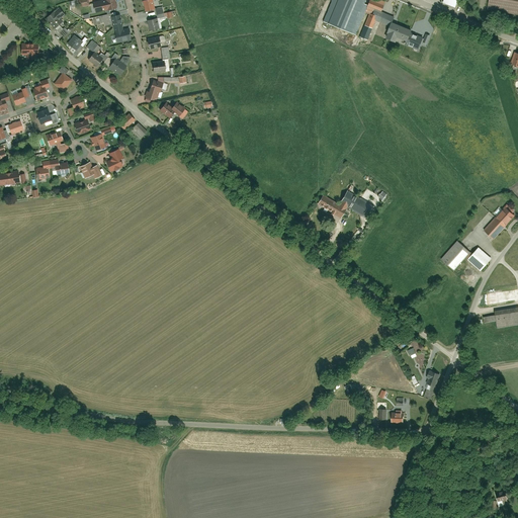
[(107,0),(93,3),(95,13),(115,9),(113,0),(107,0)]
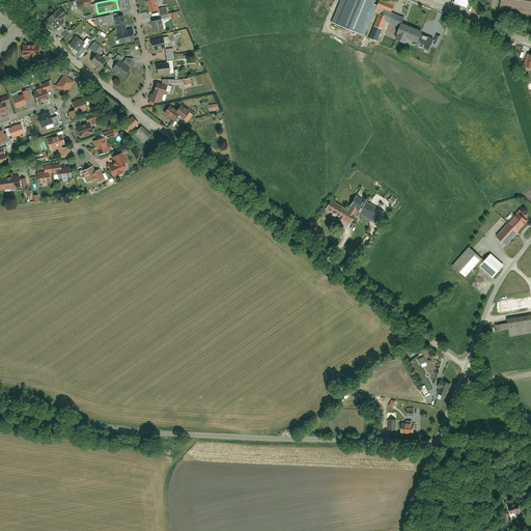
[(158,0),(151,0),(147,1),(149,12),(161,9),(158,0)]
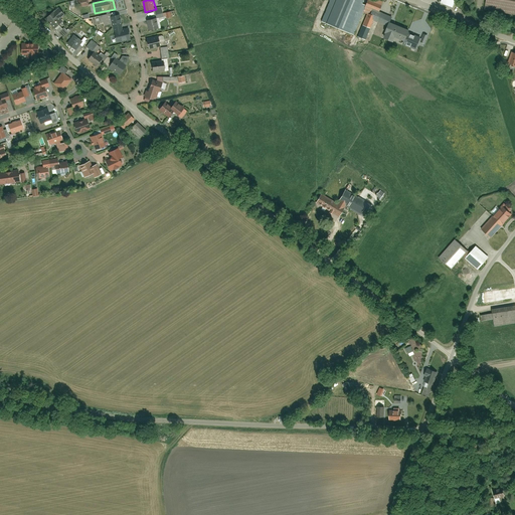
[(331,0),(323,21),(352,33),(365,0),(331,0)]
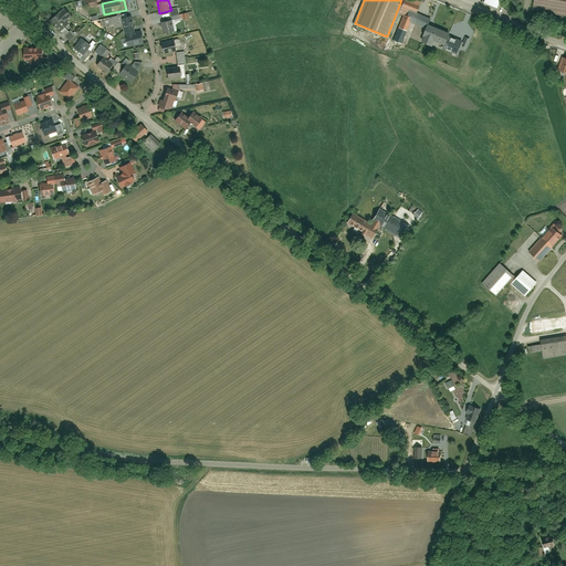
[(413,14),(412,19),(405,16),(394,41),(402,44),(412,22),(428,29),(431,20),(417,13),(421,4),(409,0),(406,0),(401,10),(413,14)]
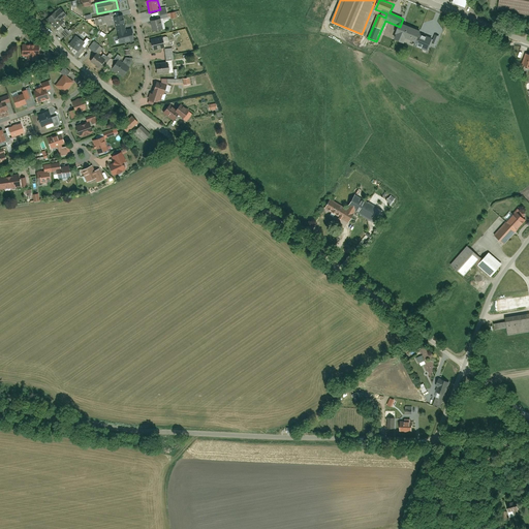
[(528,0),(500,0),(499,8),(528,13),(528,0)]
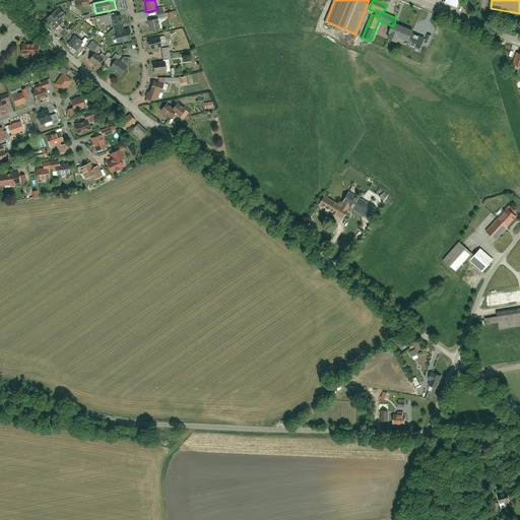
[(164,7),(158,8),(159,19),(172,17),(172,12),(165,13),(164,7)]
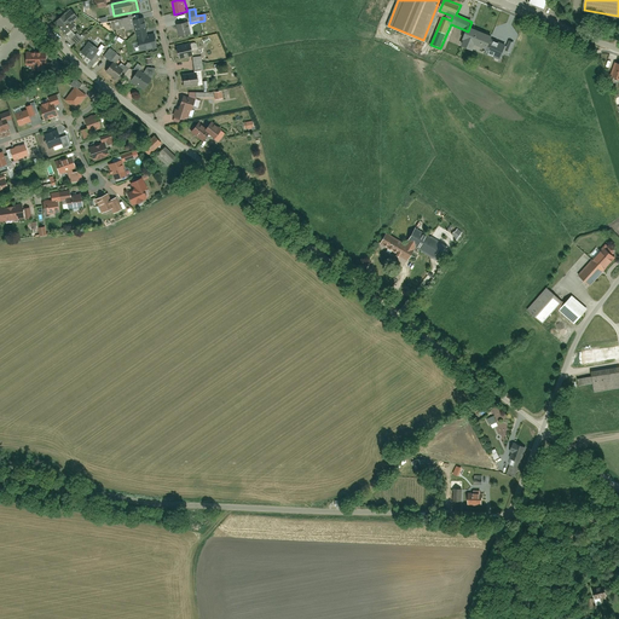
[(62,16),(53,24),(65,36),(74,29),(70,24),(77,17),(71,10),(63,18),(62,16)]
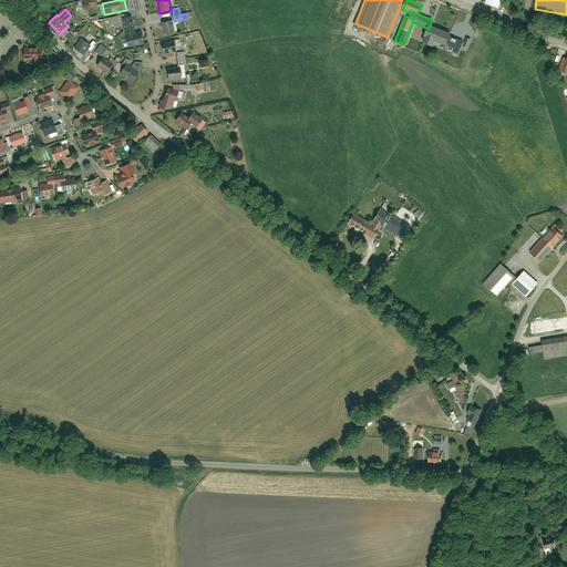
[(109,18),(110,28),(125,26),(127,37),(138,34),(135,16),(125,17),(125,14),(109,18)]
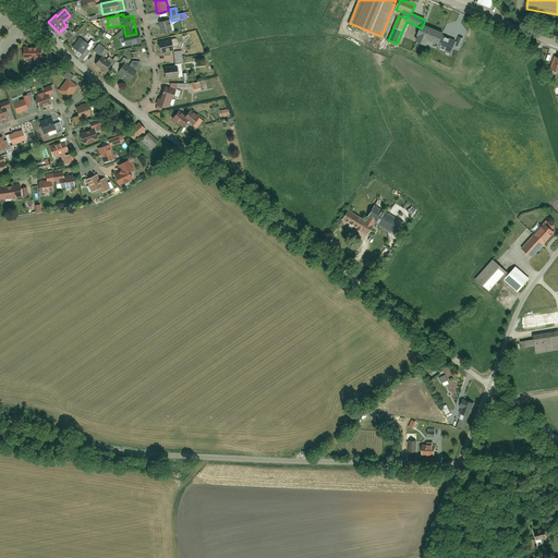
[(160,23),(161,34),(172,32),(170,21),(160,23)]
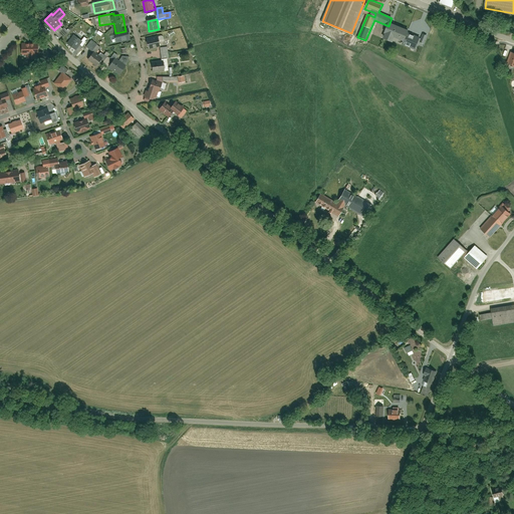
[(404,45),(405,44),(416,49),(419,41),(408,36),(410,32),(391,23),(386,36),(404,45)]
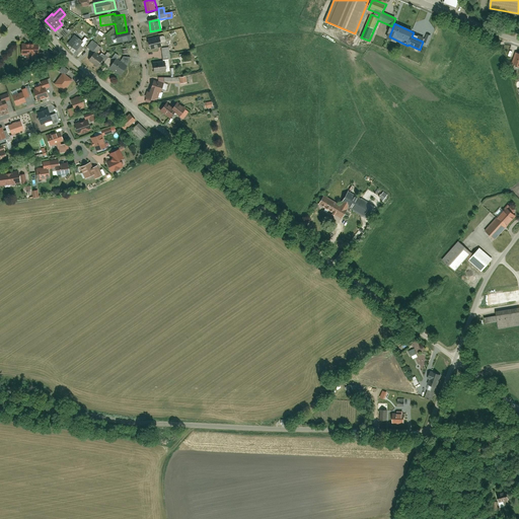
[(62,24),(57,30),(65,38),(70,32),(62,24)]
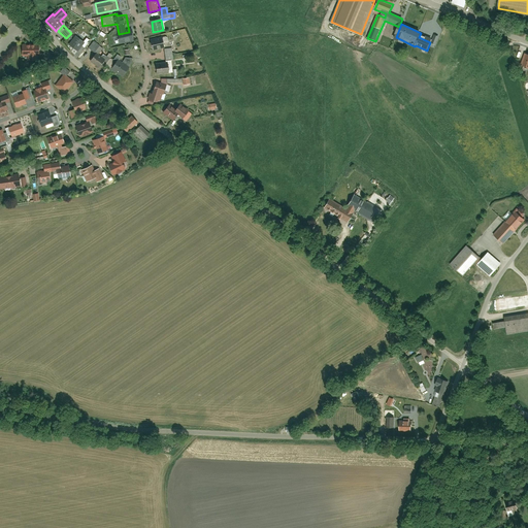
[(119,34),(121,44),(135,41),(133,32),(129,32),(119,34)]
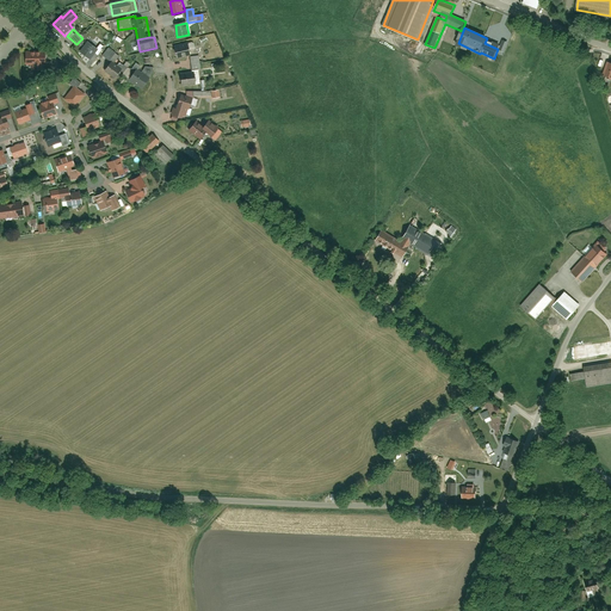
[(90,59),(97,48),(87,42),(80,53),(90,59)]
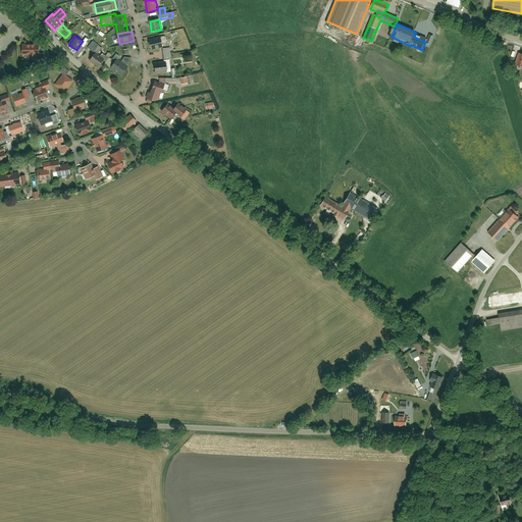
[(161,37),(150,39),(151,49),(163,47),(161,37)]
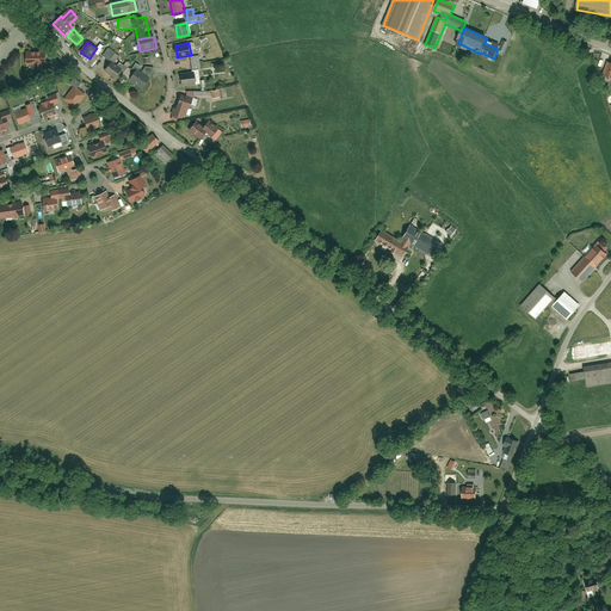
[(28,49),(28,66),(34,66),(34,71),(44,71),(44,66),(48,66),(48,49),(28,49)]
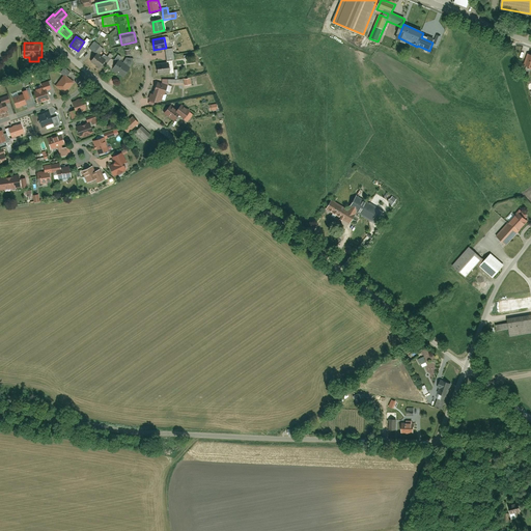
[(94,44),(89,49),(94,53),(99,48),(94,44)]
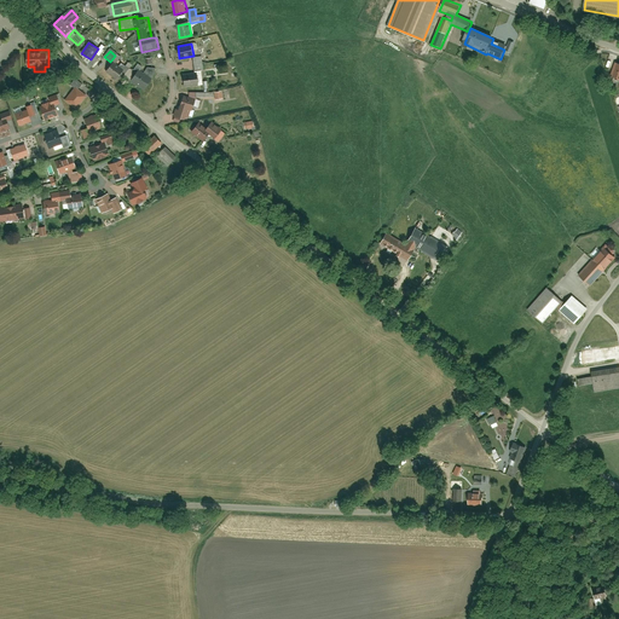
[(194,58),(195,69),(203,69),(202,57),(194,58)]
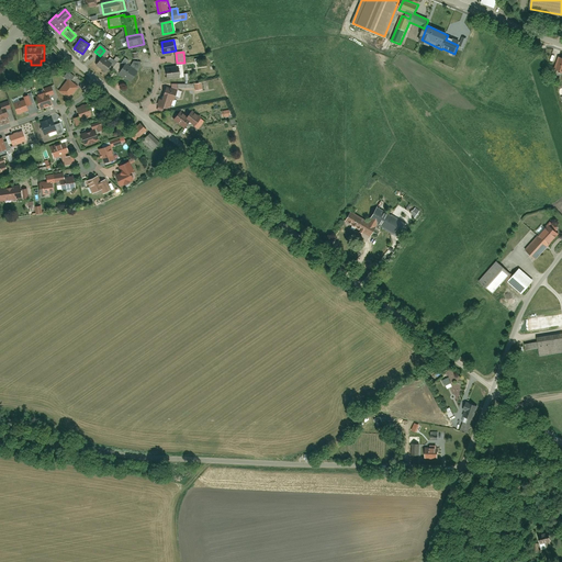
[(104,56),(97,65),(107,74),(114,64),(104,56)]
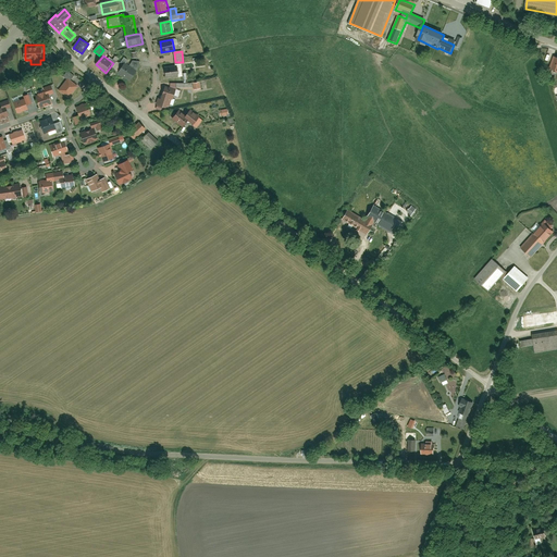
[(125,63),(119,73),(131,82),(137,72),(125,63)]
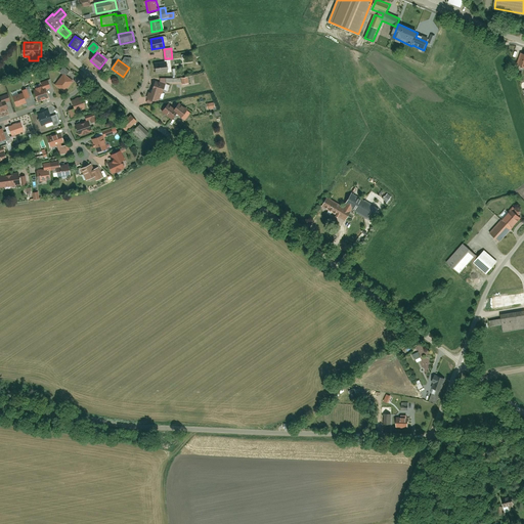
[(155,63),(156,74),(169,73),(168,63),(155,63)]
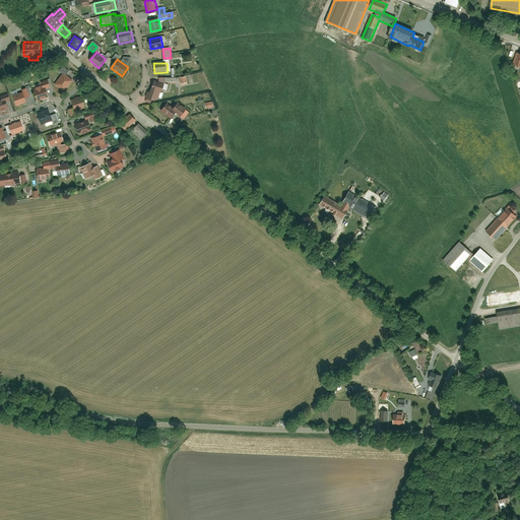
[(64,73),(66,75),(69,71),(63,66),(60,70),(64,73)]
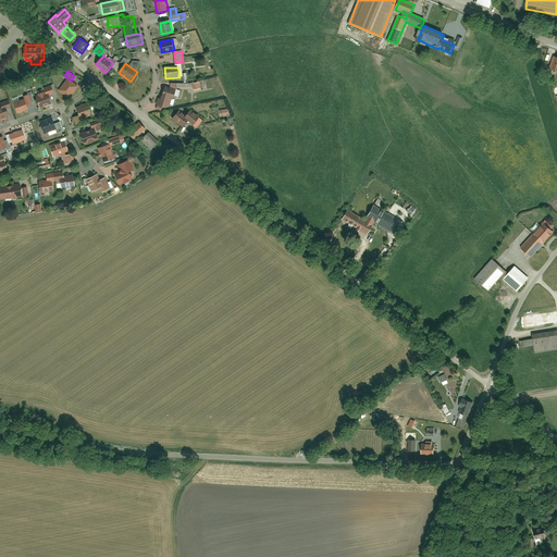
[(59,89),(69,98),(78,87),(71,81),(69,78),(59,89)]
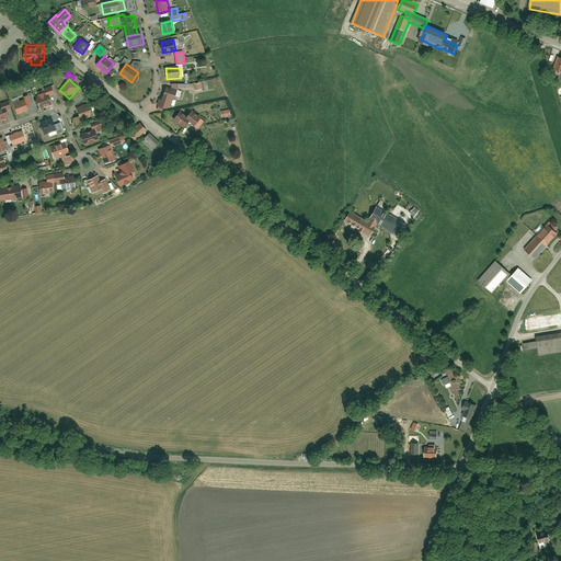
[(45,88),(47,94),(55,93),(54,86),(45,88)]
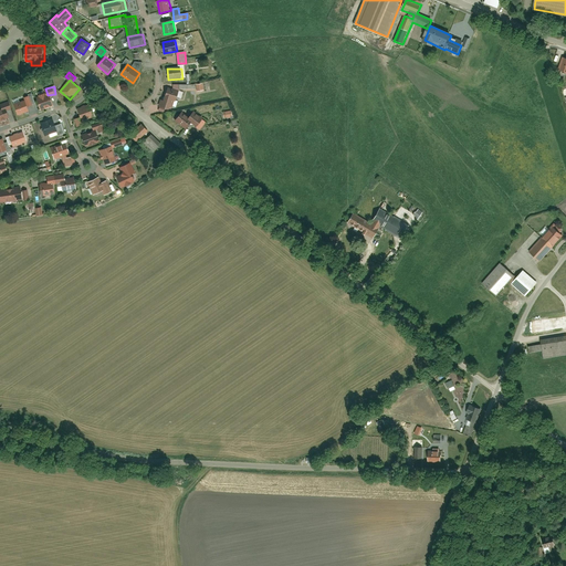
[(160,105),(169,108),(173,100),(177,102),(180,92),(169,87),(165,97),(166,97),(166,100),(163,98),(160,105)]
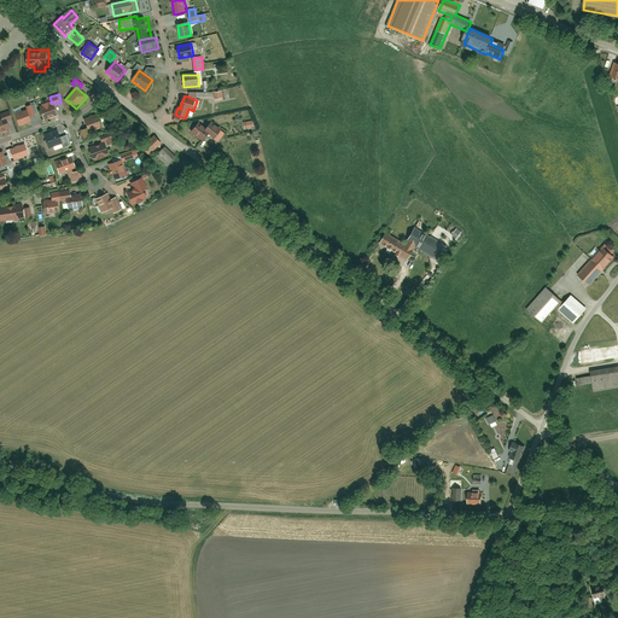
[(41,104),(42,109),(41,109),(45,121),(58,117),(56,105),(52,106),(51,101),(41,104)]
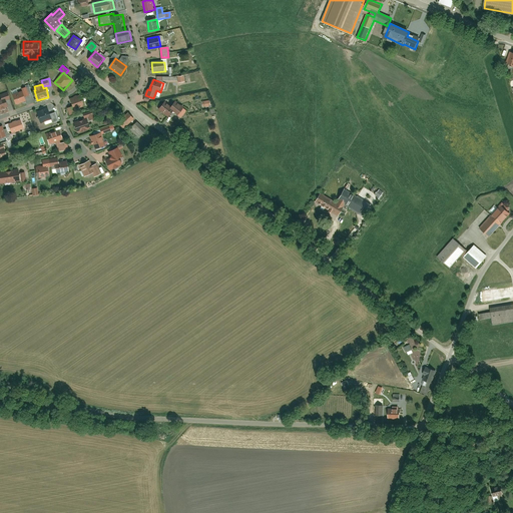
[(24,91),(13,96),(17,104),(27,100),(24,91)]
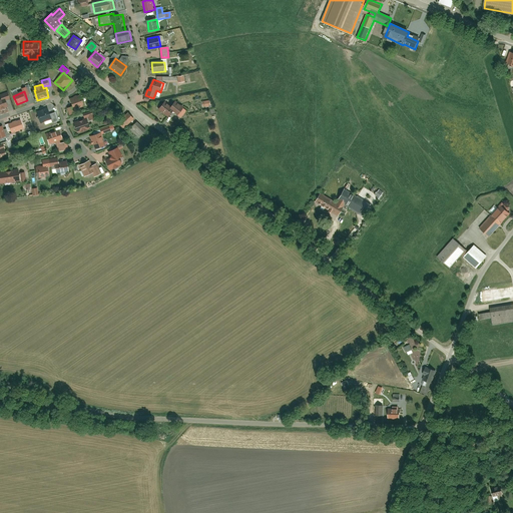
[(70,99),(74,109),(85,106),(82,95),(70,99)]
